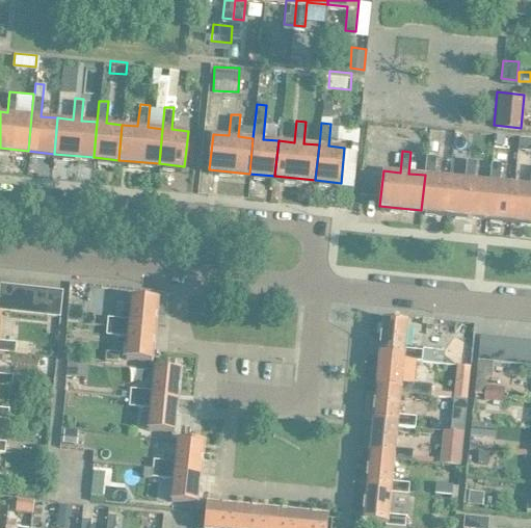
[(427,154),(425,175),(421,210),(446,212),(449,177),(433,176),(435,155),(427,154)]
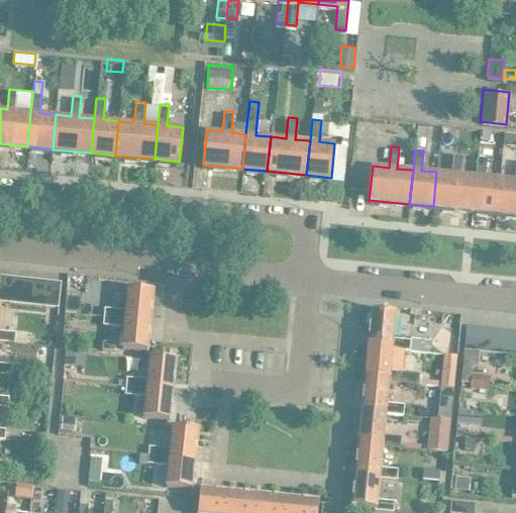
[(473,210),(476,176),(460,175),(462,154),(454,152),(452,174),(436,172),(433,206),(473,210)]
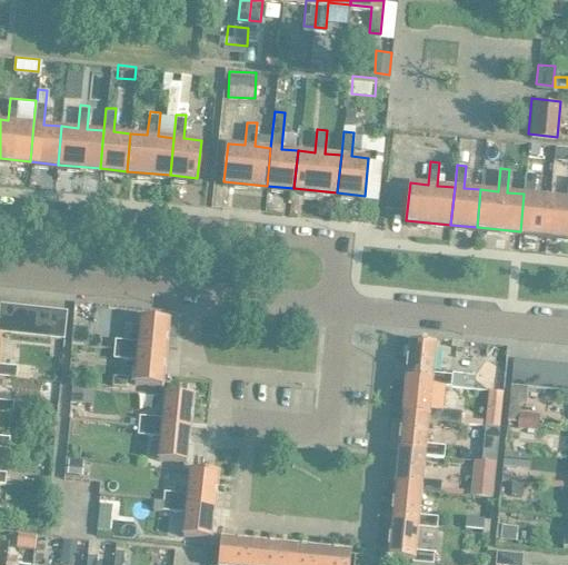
[(547,234),(550,197),(534,195),(536,172),(526,171),(524,194),(520,231),(547,234)]
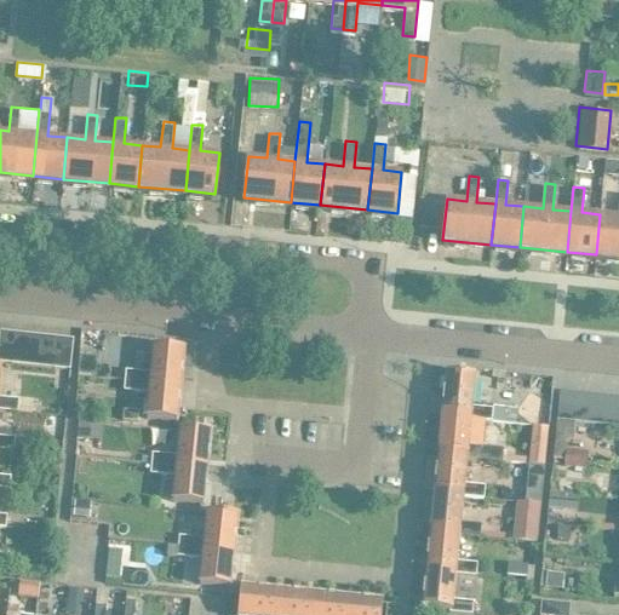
[(618,216),(600,214),(596,254),(618,257),(618,216)]
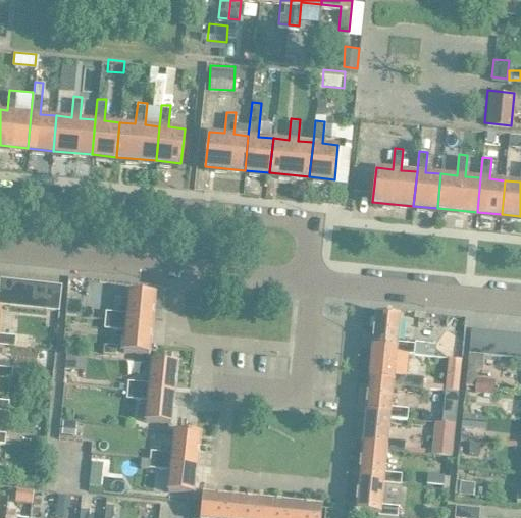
[(0,301),(8,303),(11,276),(0,275),(0,301)]
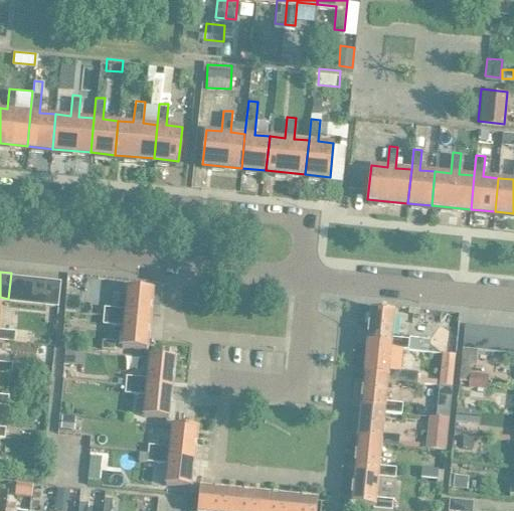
[(21,300),(23,275),(11,273),(8,299),(21,300)]
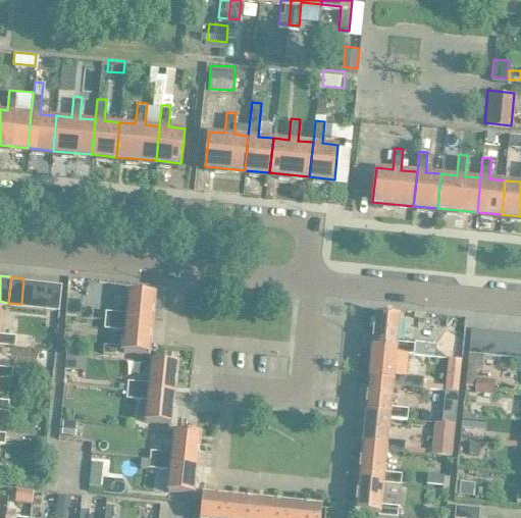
[(23,278),(21,304),(34,305),(37,279),(23,278)]
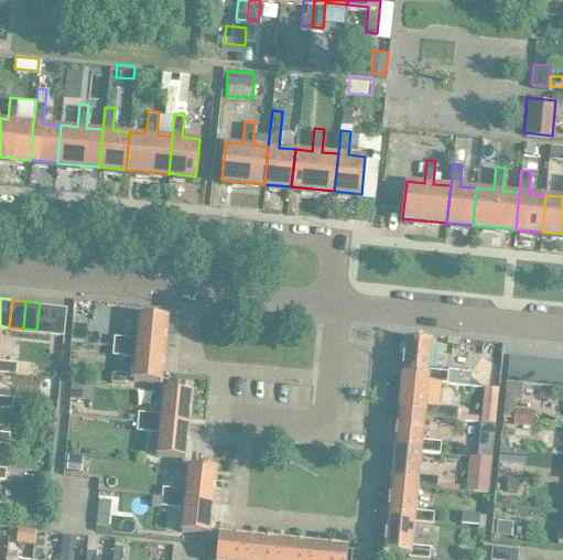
[(51,331),(53,303),(40,302),(36,330),(51,331)]
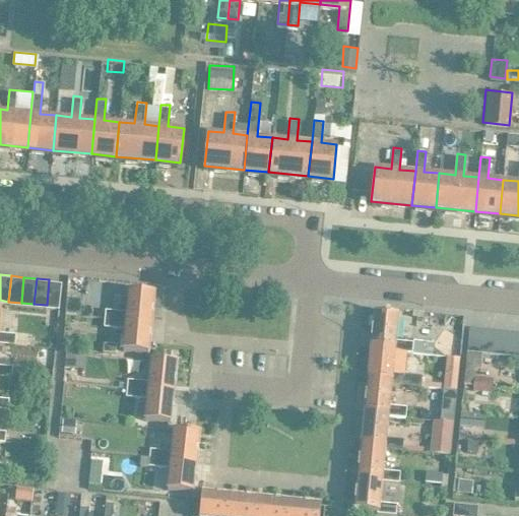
[(49,279),(47,305),(59,307),(61,280),(49,279)]
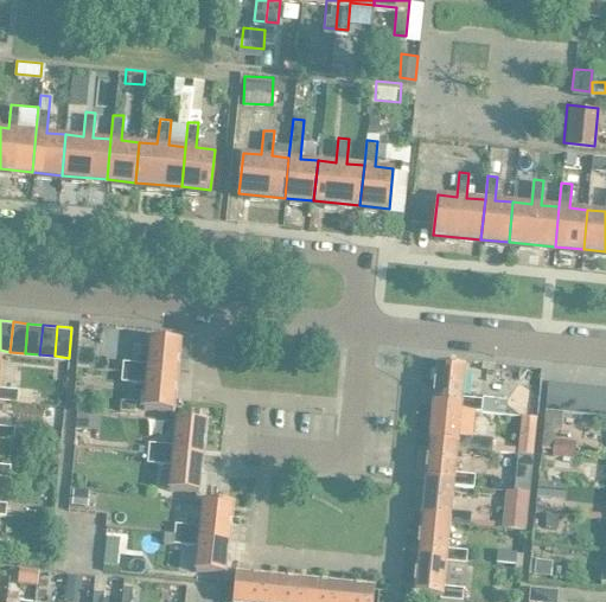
[(121,369),(176,373),(179,339),(150,337),(147,362),(122,359),(121,369)]
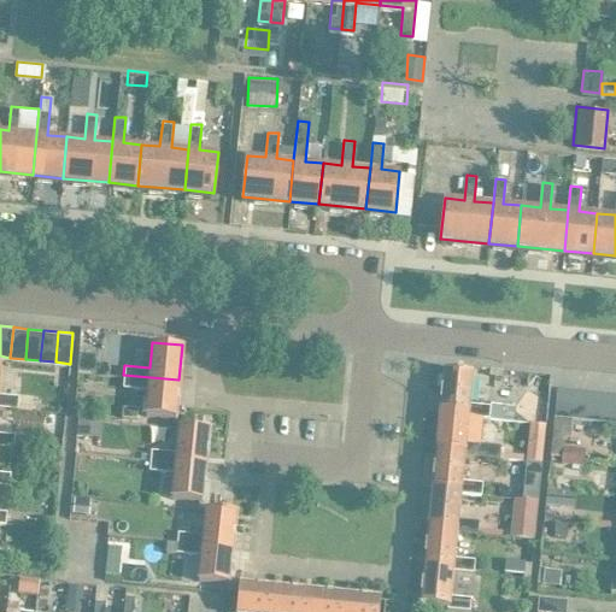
[(98,348),(78,347),(77,366),(95,368),(98,348)]
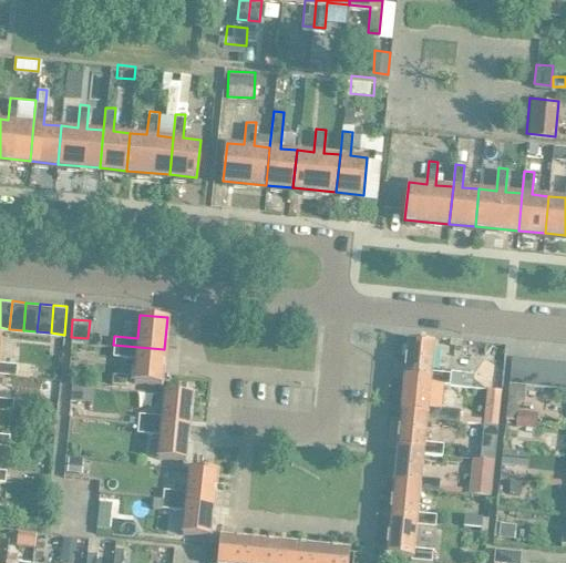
[(430,379),(444,381),(450,381),(451,370),(431,368),(434,341),(409,338),(404,375),(430,377),(430,379)]
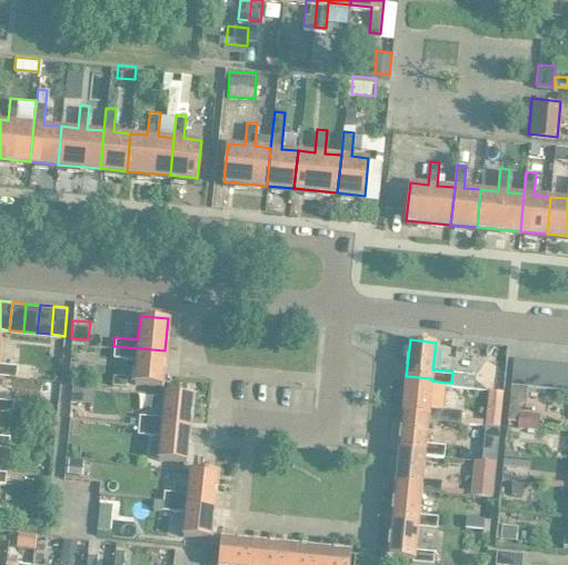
[(161,384),(165,350),(113,346),(113,348),(101,347),(100,356),(112,357),(112,355),(136,357),(133,382),(161,384)]
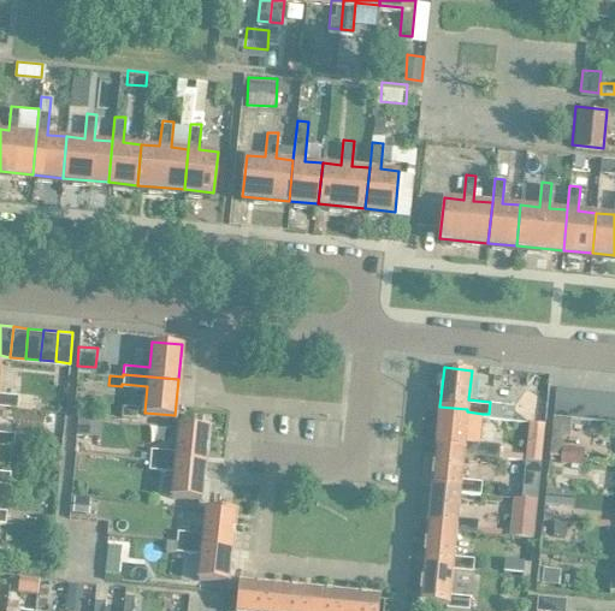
[(568,414),(572,386),(556,385),(554,413),(568,414)]
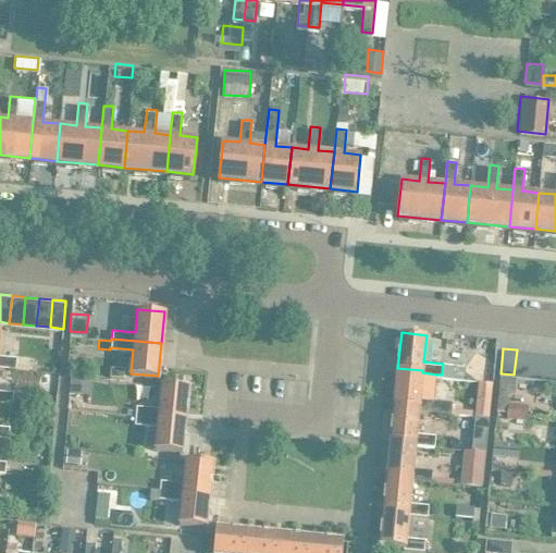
[(517,349),(514,375),(528,377),(530,351),(517,349)]
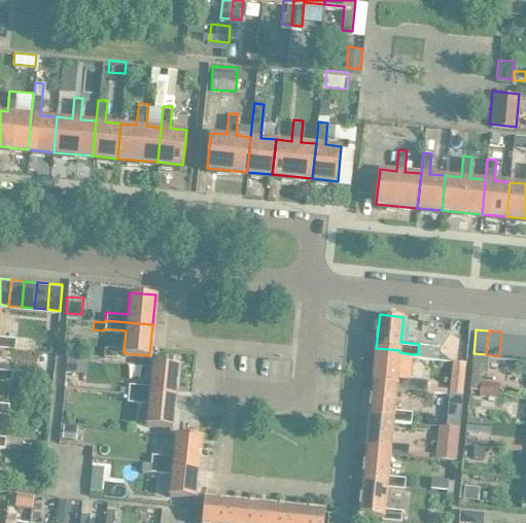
[(501,332),(499,356),(512,357),(514,334),(501,332)]
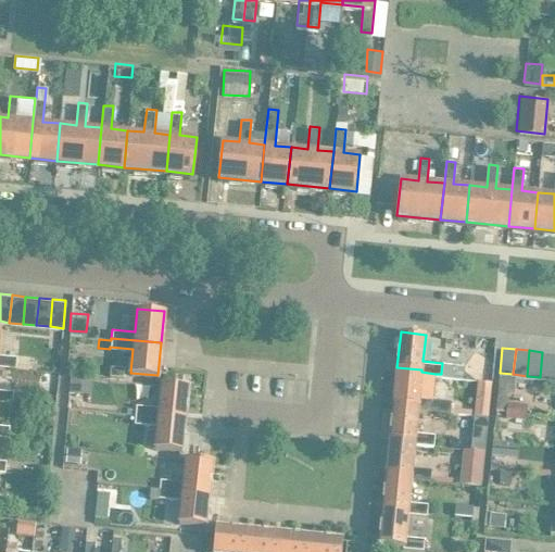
[(0,364),(19,367),(20,355),(0,352),(0,364)]
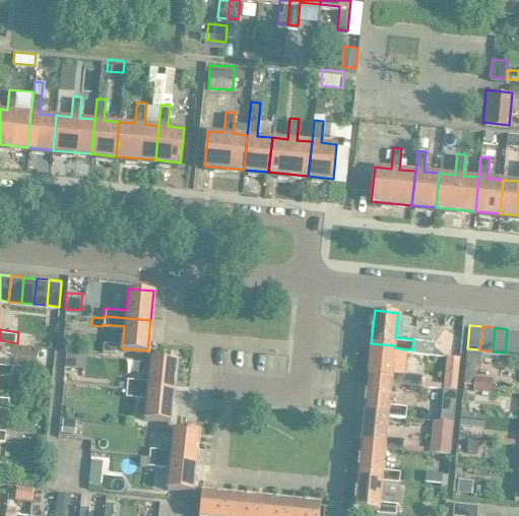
[(507,329),(505,352),(517,353),(518,341),(518,330),(507,329)]
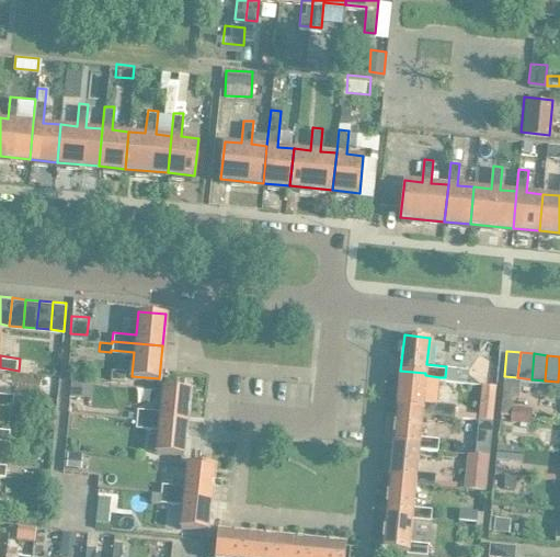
[(111,376),(124,377),(125,368),(112,367),(111,376)]
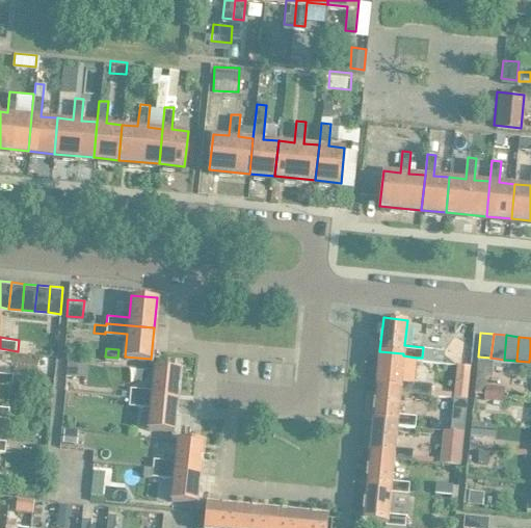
[(400,388),(400,389),(441,393),(442,383),(415,379),(417,358),(403,355),(403,353),(379,351),(376,385),(400,388)]
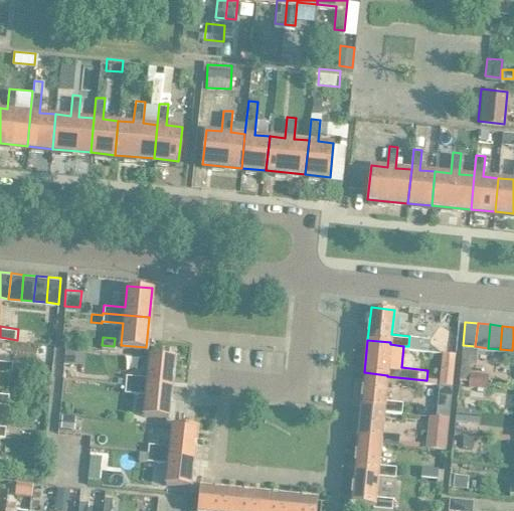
[(75,345),(64,345),(63,360),(74,361),(75,345)]
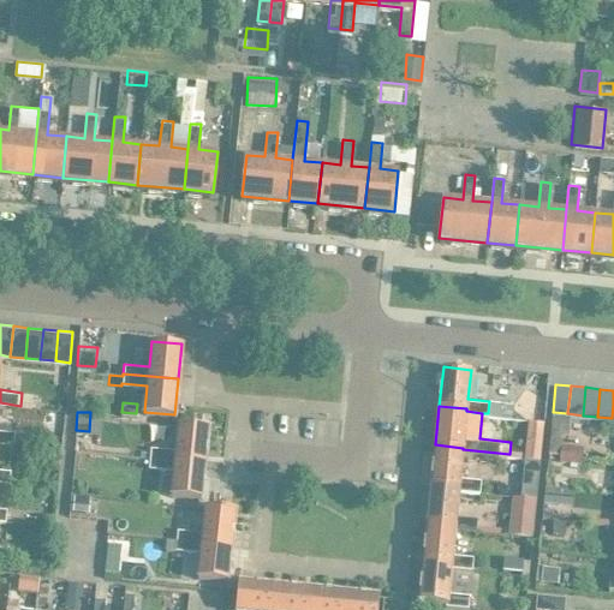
[(150,456),(204,461),(208,426),(178,423),(176,449),(150,447),(150,456)]
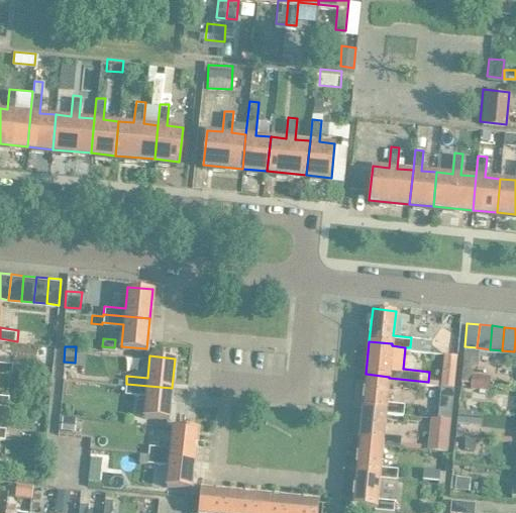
[(0,372),(11,373),(12,362),(0,360),(0,372)]
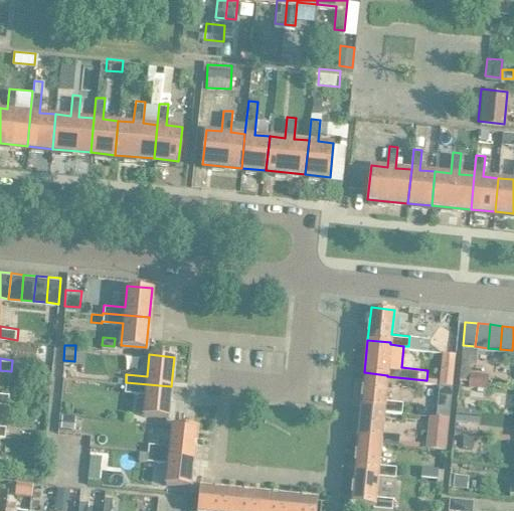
[(479,372),(471,371),(469,383),(477,384),(479,372)]
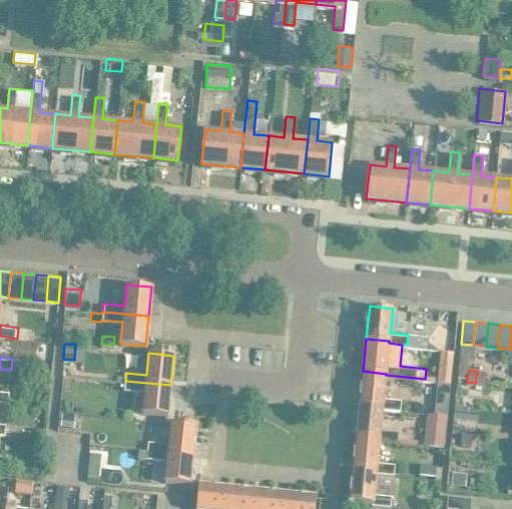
[(383,405),(382,407),(401,409),(402,399),(383,397),(386,375),(386,374),(363,371),(360,403),(383,405)]
